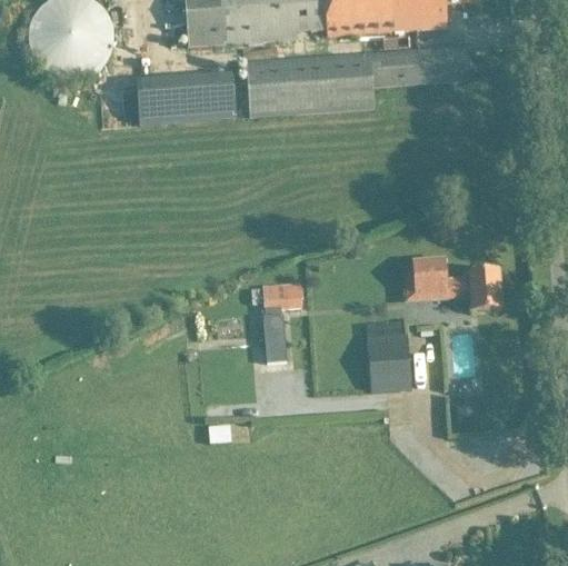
[(35,72),(103,79),(110,3),(76,0),(41,0),(35,72)]
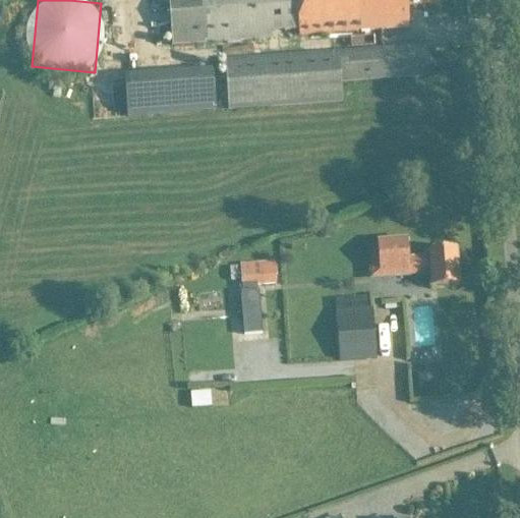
[(410,25),(409,5),(439,3),(439,0),(168,0),(172,43),(270,37),(269,31),(299,29),(299,34),(410,25)]
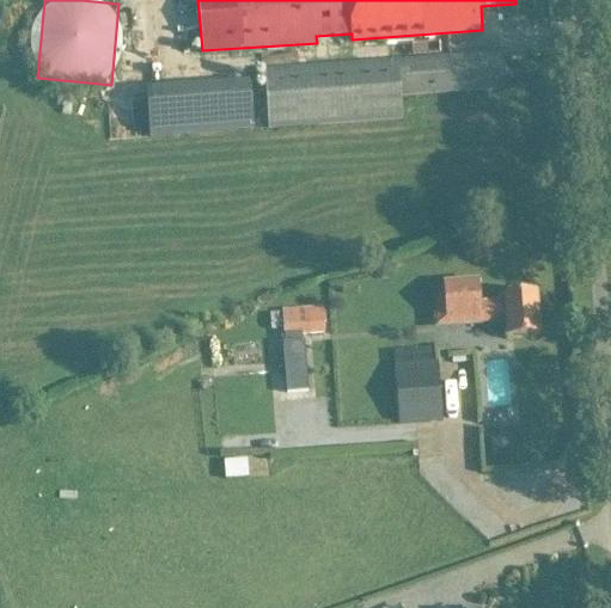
[(477,54),(266,71),(267,103),(269,127),(403,117),(402,94),(480,88),(503,86),(501,51),(477,54)]
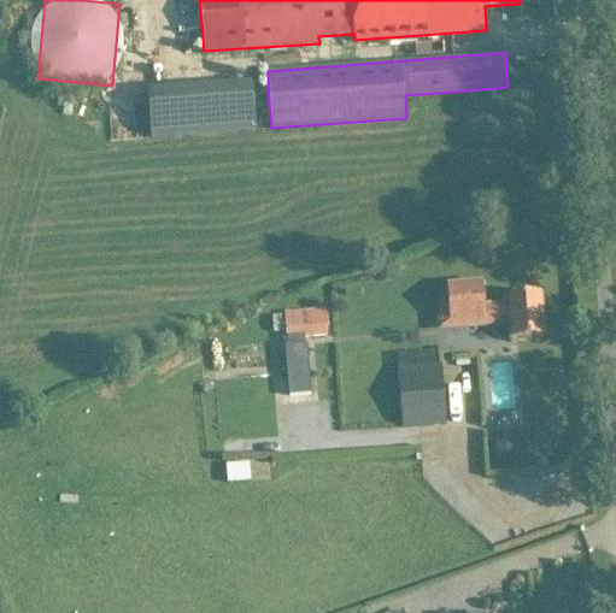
[(257,129),(256,78),(150,83),(151,134),(257,129)]
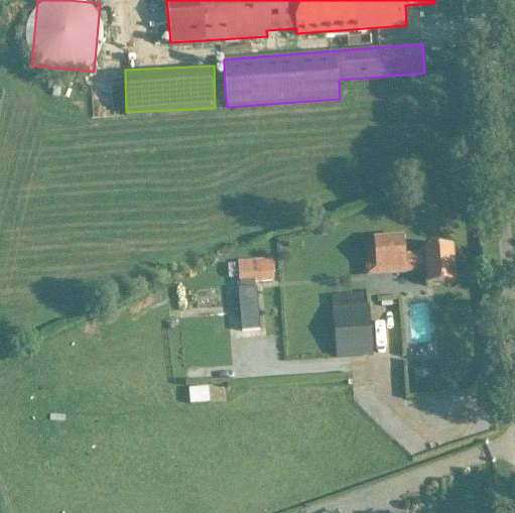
[(456,280),(453,245),(424,248),(425,253),(405,254),(404,236),(375,238),(375,249),(376,249),(377,267),(395,265),(395,271),(405,271),(426,270),(427,282),(456,280)]
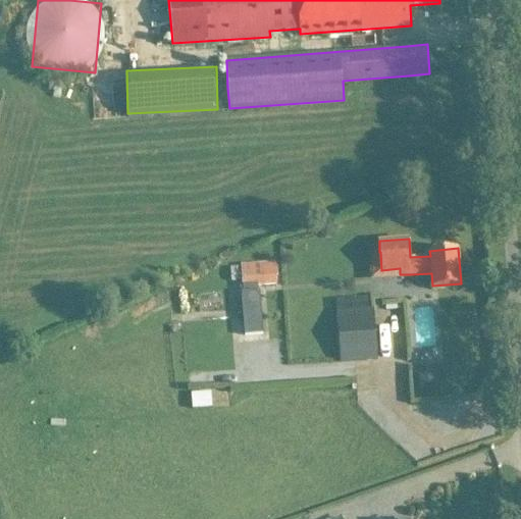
[(276,261),(242,263),(243,286),(244,291),(242,291),(245,333),(263,331),(260,289),(258,289),(258,284),(278,283),(276,261)]
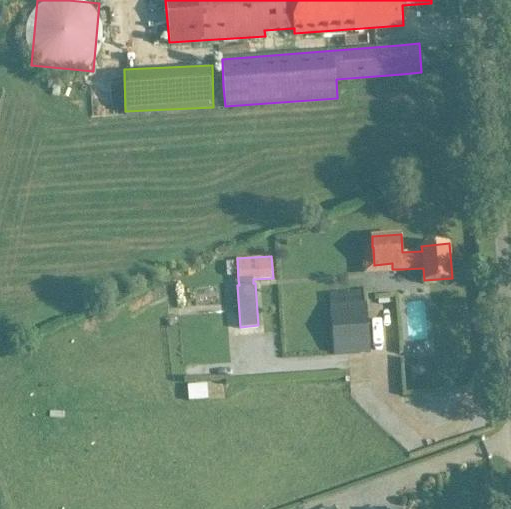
[(367,302),(331,304),(335,353),(370,350),(369,336),(367,302)]
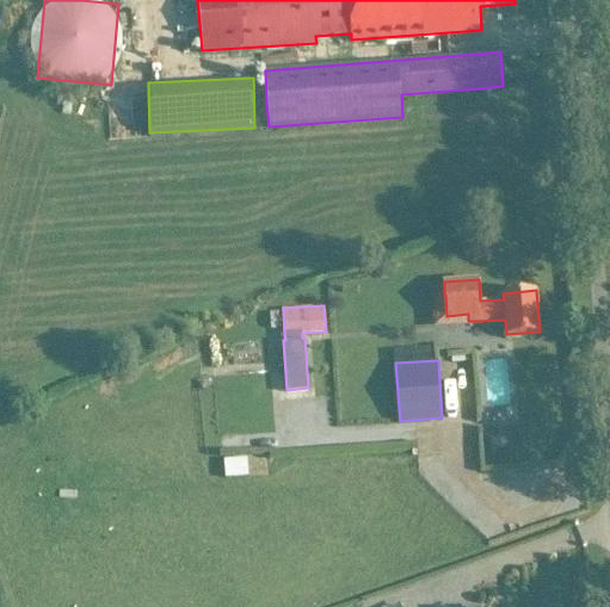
[(511,437),(492,438),(493,451),(512,451),(511,437)]
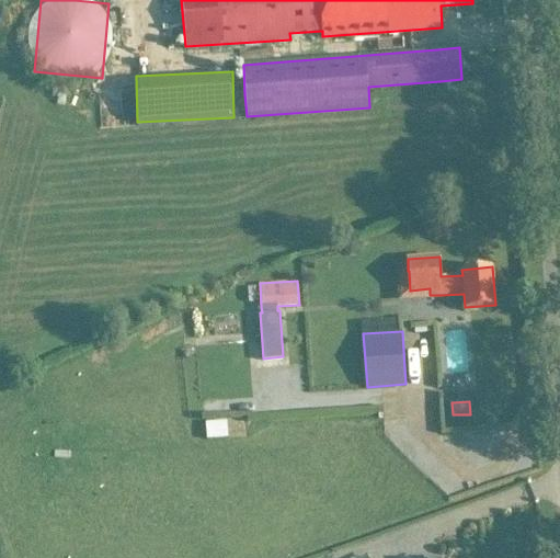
[(206,420),(207,435),(228,434),(227,419),(206,420)]
